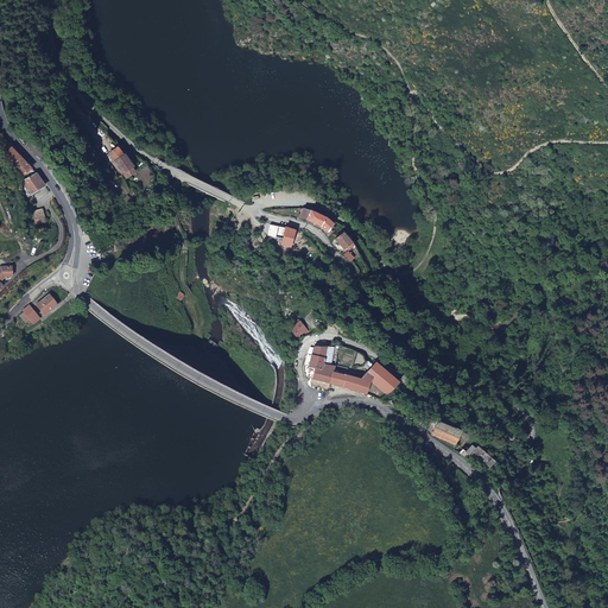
[(32,168),(1,135),(0,135),(0,152),(23,177),(32,168)]
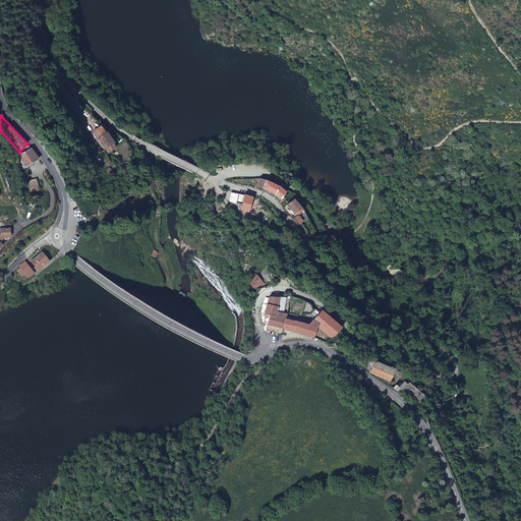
[(100,140),(107,150),(110,148),(112,151),(116,147),(114,145),(115,143),(107,132),(106,133),(103,128),(95,134),(100,140)]
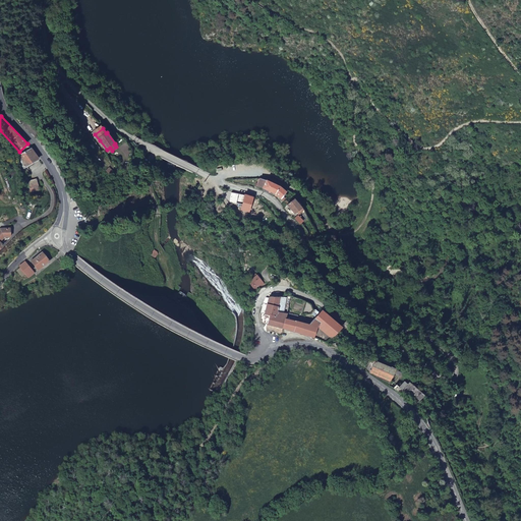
[(91,137),(95,143),(100,140),(95,134),(91,137)]
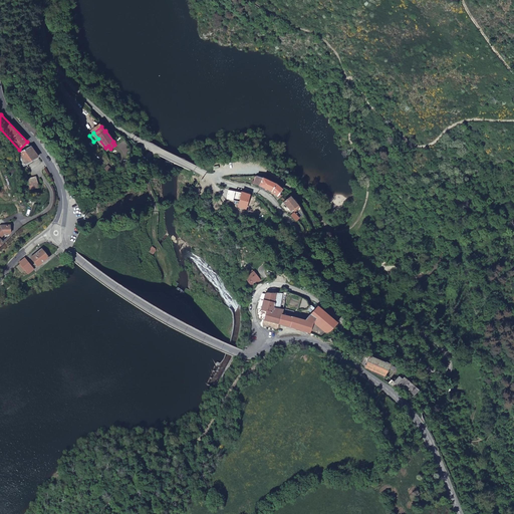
[(24,166),(39,157),(31,146),(20,153),(24,166)]
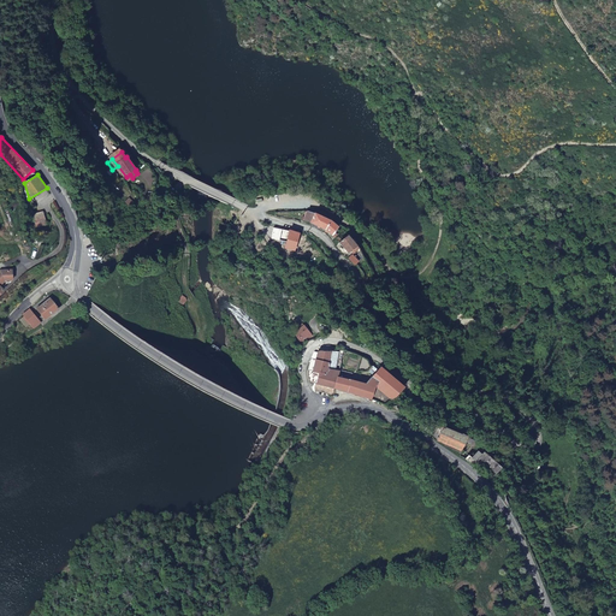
[(35,229),(46,225),(42,214),(42,209),(29,213),(35,229)]
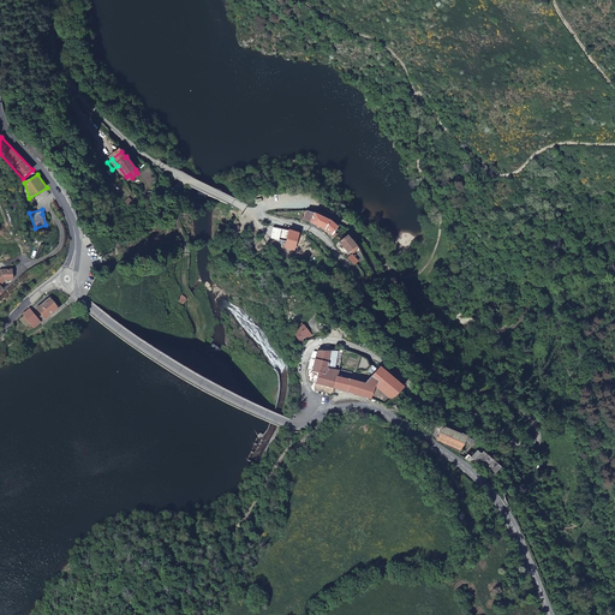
[(327,230),(333,234),(335,232),(339,226),(330,220),(314,213),(314,214),(310,213),(308,218),(303,216),(302,219),(327,230)]
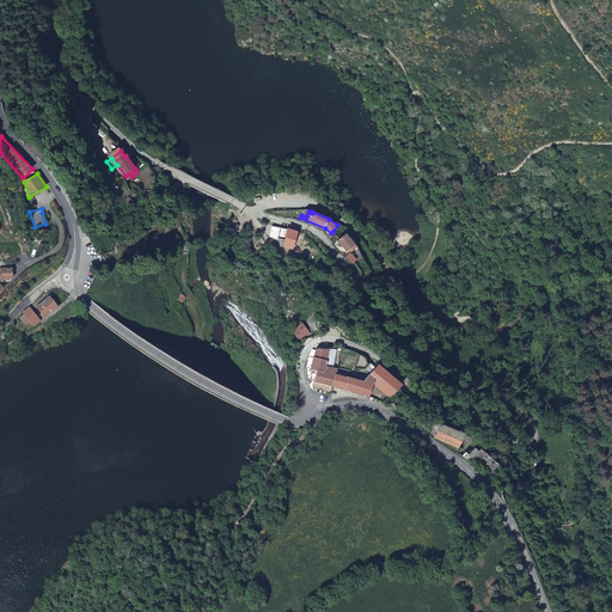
[(298,231),(289,228),(285,248),(293,250),(298,234),(299,232),(298,231)]
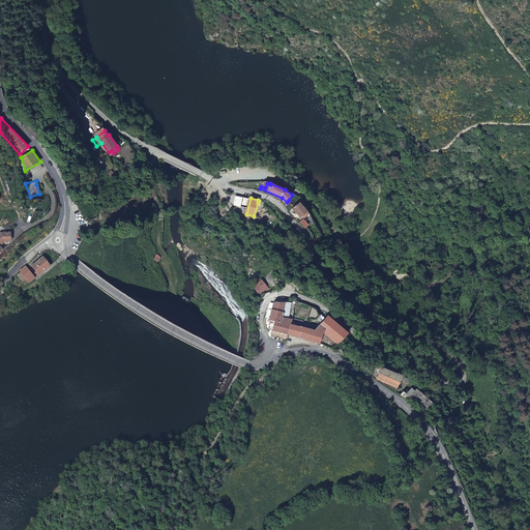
[(301,203),(293,209),(299,218),(307,211),(301,203)]
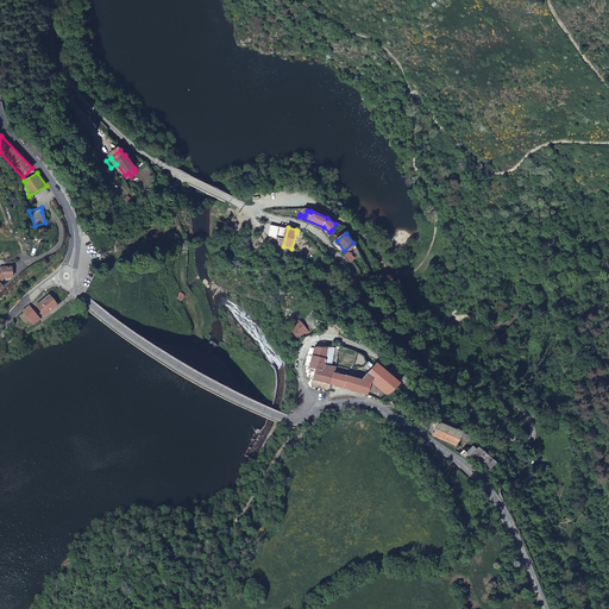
[(0,292),(6,286),(6,284),(8,281),(11,281),(12,278),(13,277),(13,269),(11,269),(2,269),(0,270),(0,292)]
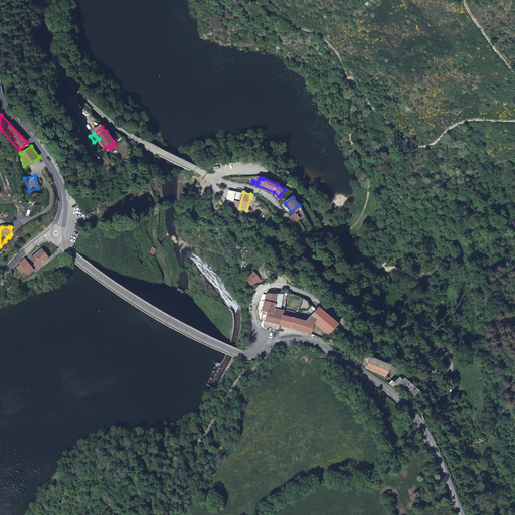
[(39,268),(49,258),(42,249),(31,259),(39,268)]
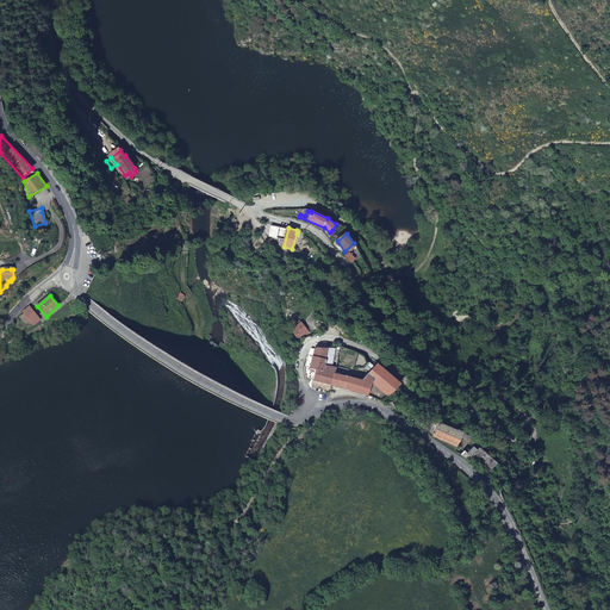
[(41,319),(30,306),(24,312),(30,321),(35,325),(41,319)]
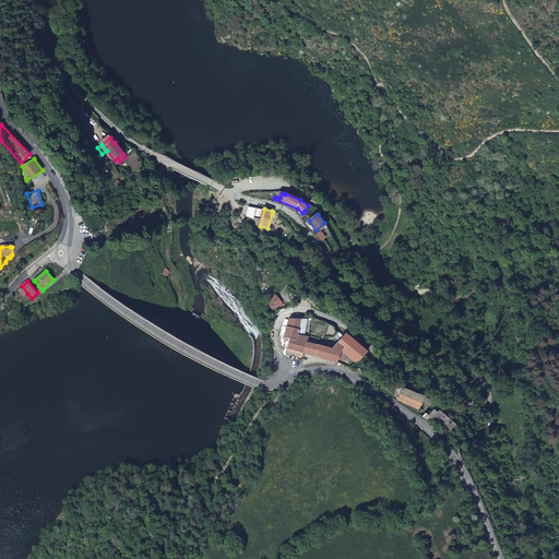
[(274,298),(269,304),(275,311),(284,306),(277,297),(274,298)]
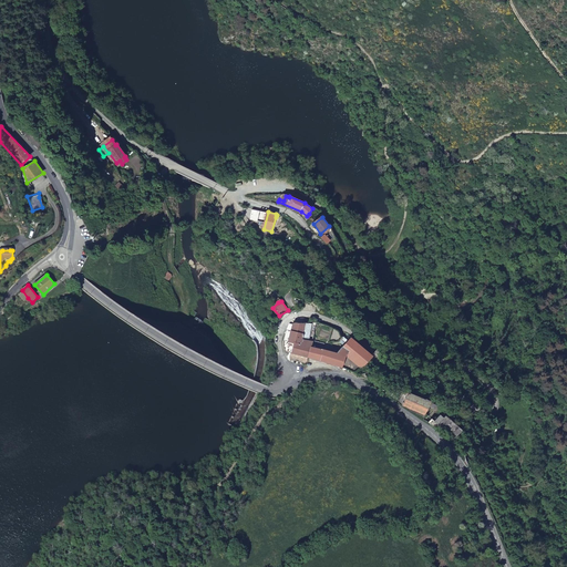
[(295,343),(305,346),(309,325),(299,323),(296,323),(292,326),(290,340),(289,343),(295,344),(295,343)]
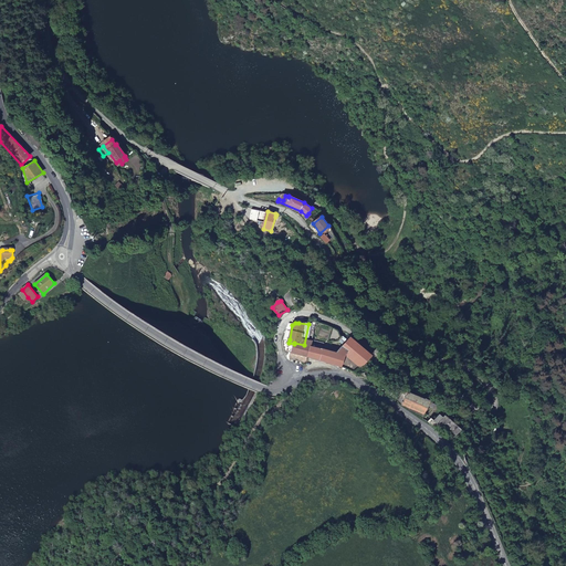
[(373,355),(350,337),(347,341),(345,344),(337,352),(312,346),(310,357),(343,367),(346,356),(346,354),(363,367),(373,355)]
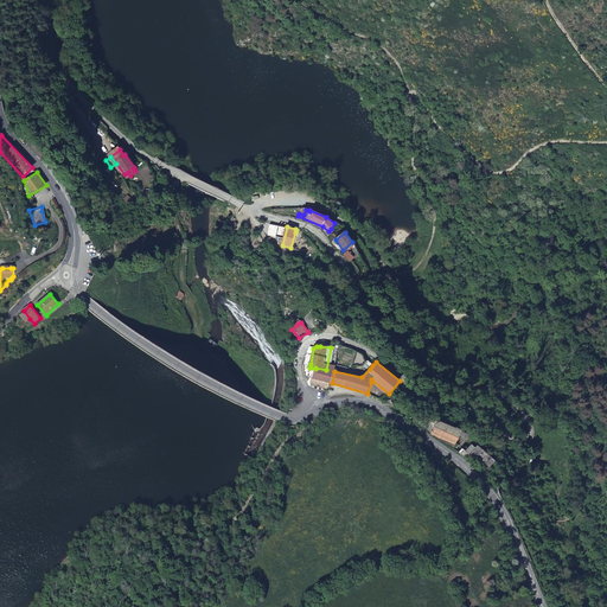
[(332,383),(334,371),(331,371),(326,370),(315,368),(315,369),(313,378),(332,383)]
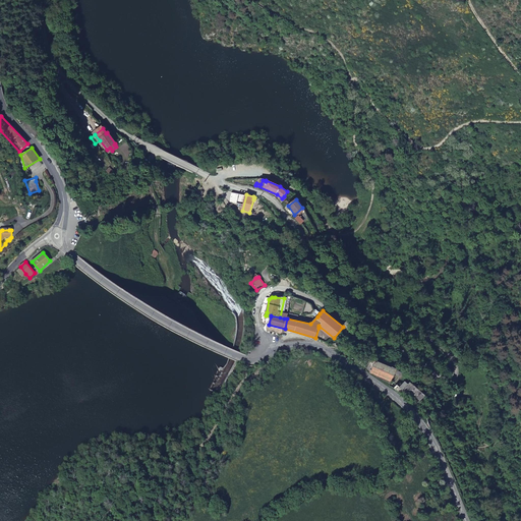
[(267,329),(283,333),(285,329),(269,325),(267,329)]
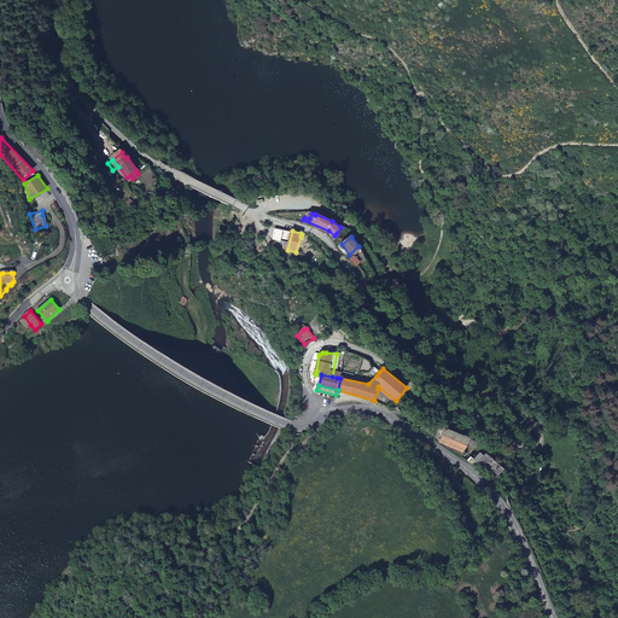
[(394,402),(396,401),(378,386),(378,389),(394,402)]
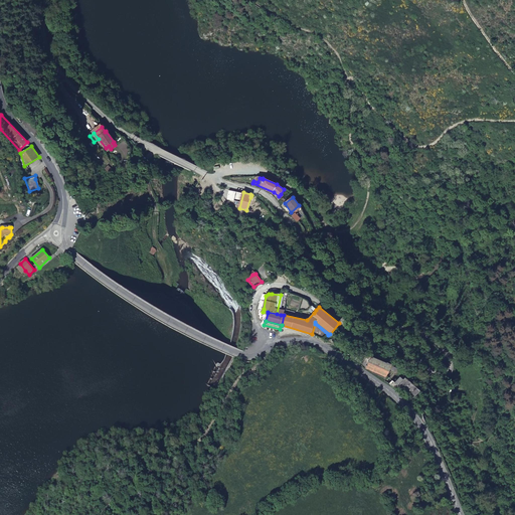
[(332,335),(329,341),(337,344),(339,338),(332,335)]
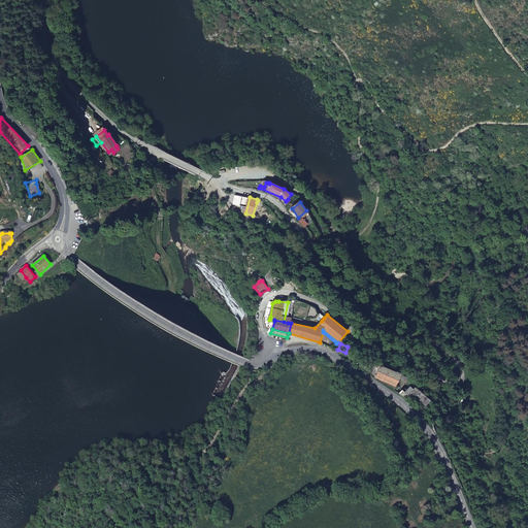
[(401,375),(380,366),(376,376),(396,386),(399,378),(401,375)]
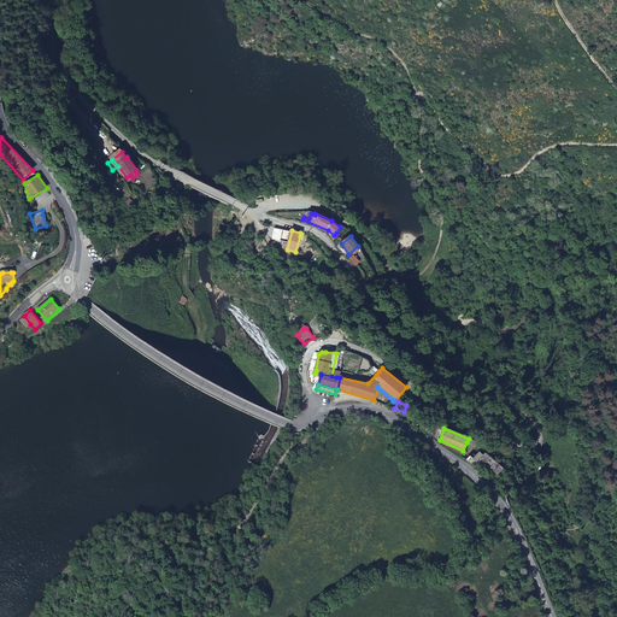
[(466,459),(474,465),(476,464),(495,479),(504,469),(486,452),(483,454),(480,451),(474,458),(470,456),(466,459)]
